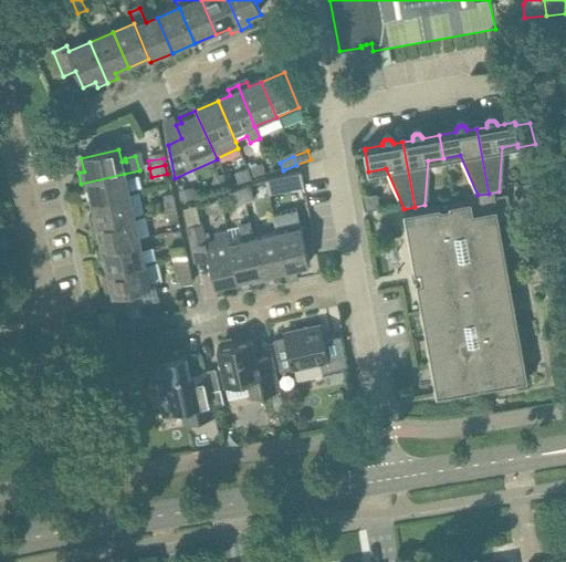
[(261,168),(249,173),(251,180),(264,176),(261,168)]
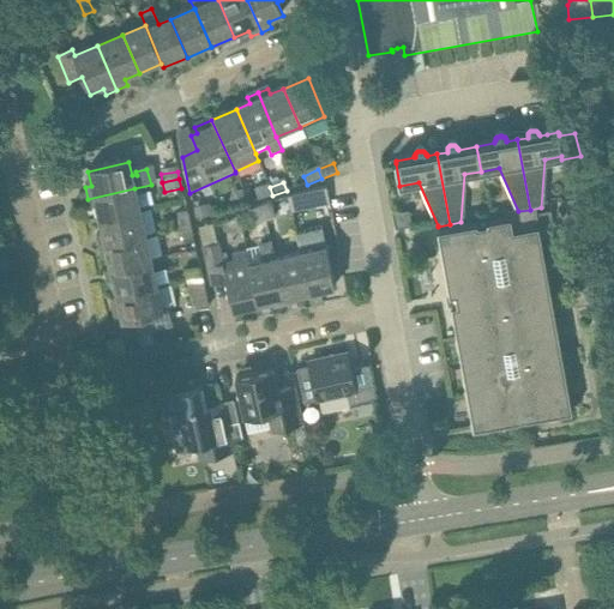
[(254,193),(257,202),(272,196),(270,187),(254,193)]
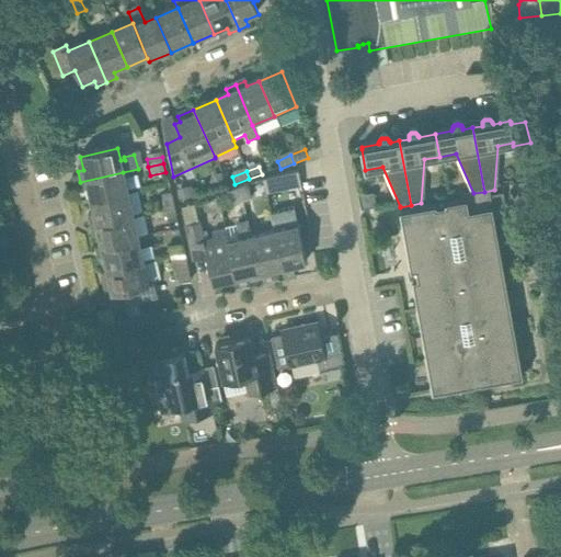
[(88,191),(91,203),(128,194),(123,172),(80,182),(82,192),(88,191)]
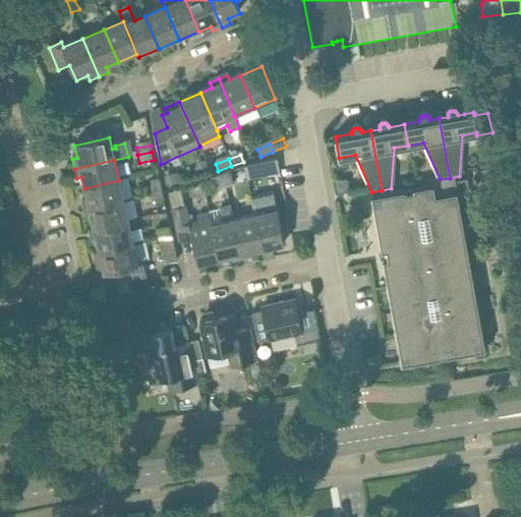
[(280,175),(277,162),(244,169),(247,182),(280,175)]
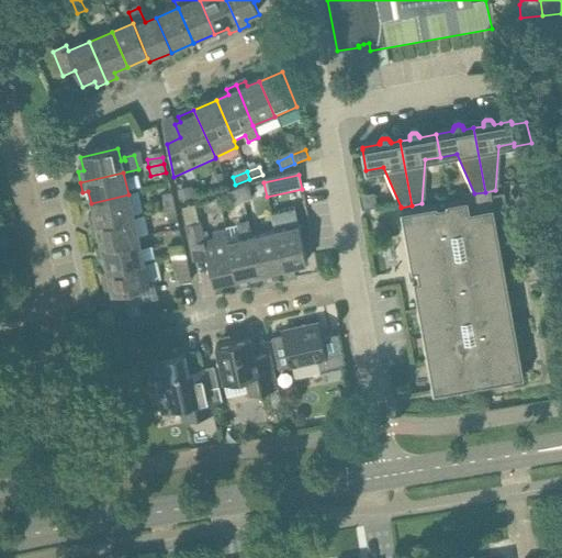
[(248,188),(239,191),(243,203),(244,204),(253,201),(248,188)]
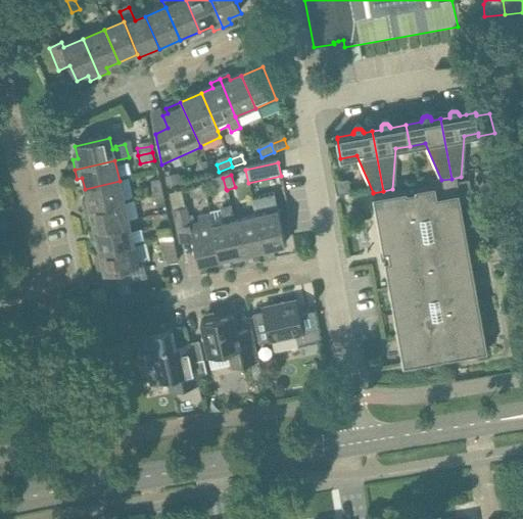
[(462,177),(461,177),(452,179),(441,180),(432,182),(433,188),(416,191),(416,193),(407,195),(407,193),(373,199),(383,254),(388,253),(390,263),(385,264),(403,368),(442,361),(442,360),(448,359),(448,360),(487,352),(456,179),(463,178),(462,177)]
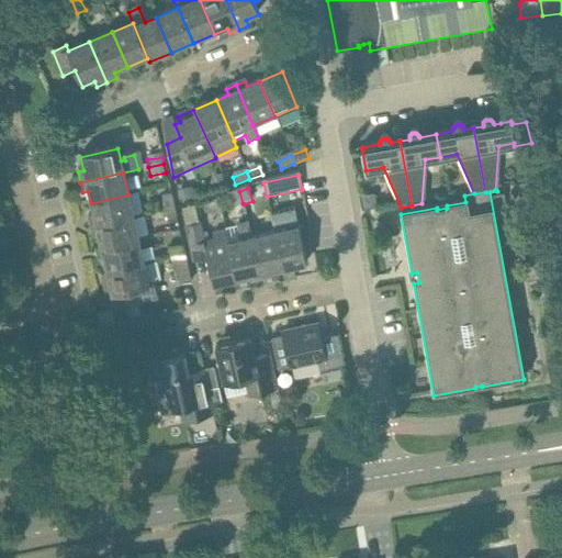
[(191,191),(178,194),(179,202),(193,200),(191,191)]
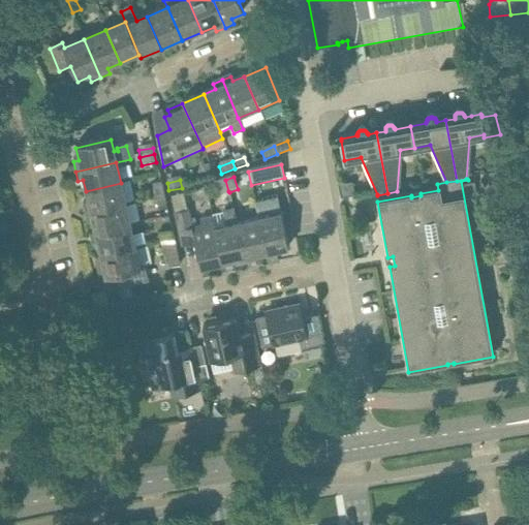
[(229,192),(228,191),(225,180),(218,182),(222,194),(229,192)]
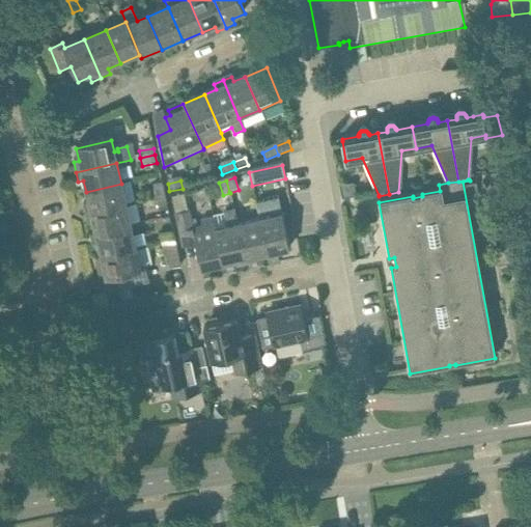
[(121,184),(86,192),(88,204),(83,205),(85,215),(127,205),(121,184)]
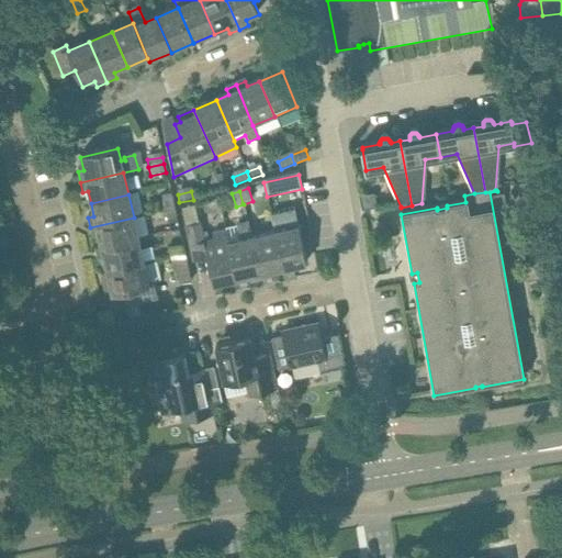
[(163,197),(166,211),(173,209),(171,196),(163,197)]
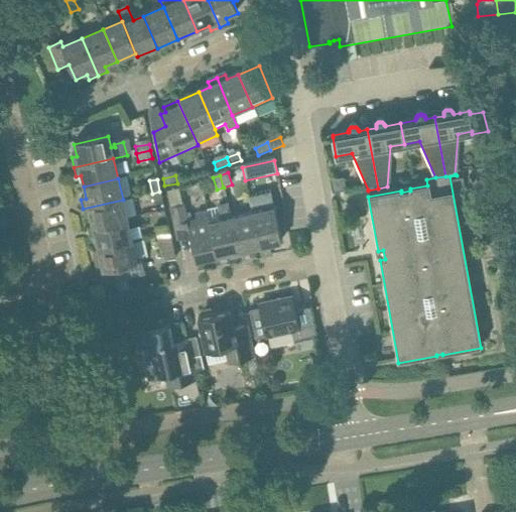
[(340,180),(332,182),(334,194),(346,192),(344,183),(340,184),(340,180)]
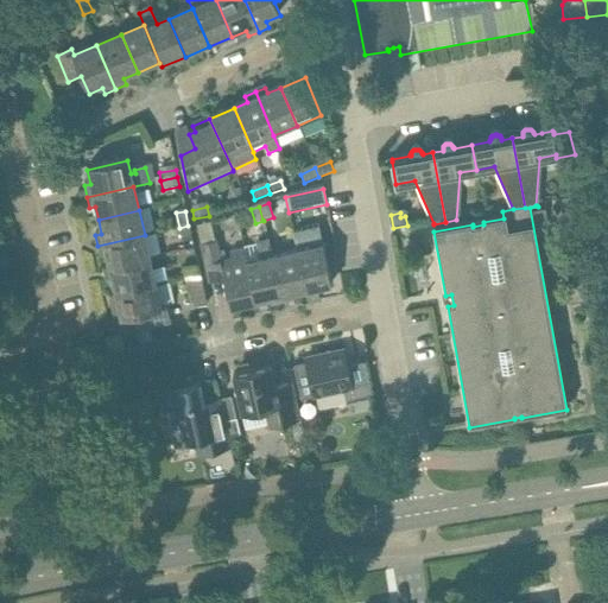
[(182,243),(191,241),(188,226),(179,228),(182,243)]
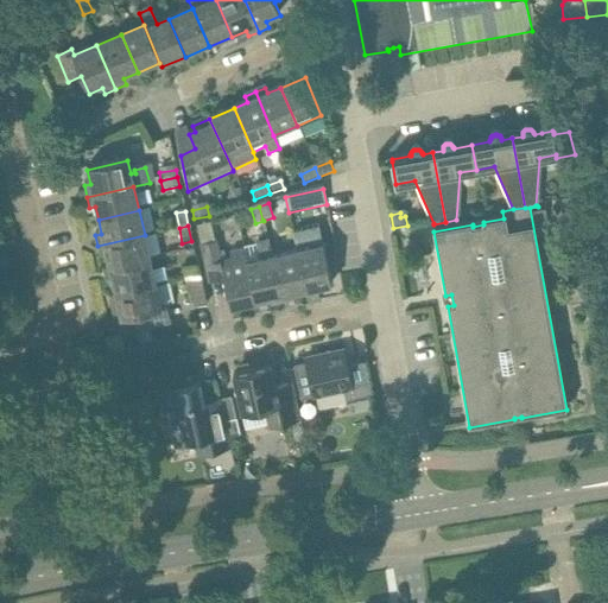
[(317,290),(331,287),(318,228),(292,234),(296,252),(305,293),(308,305),(321,303),(317,290)]
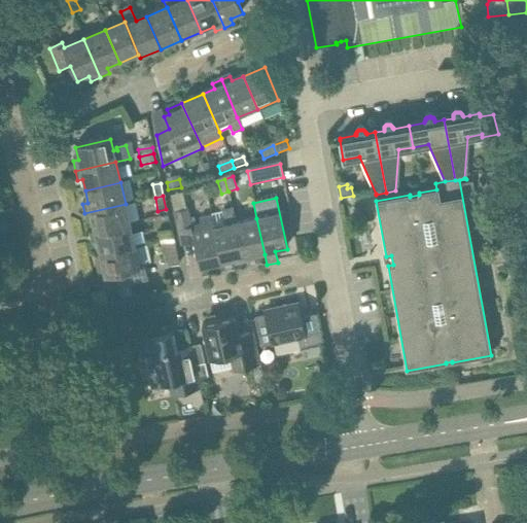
[(90,235),(90,236),(131,227),(126,204),(84,213),(88,223),(93,222),(95,234),(90,235)]
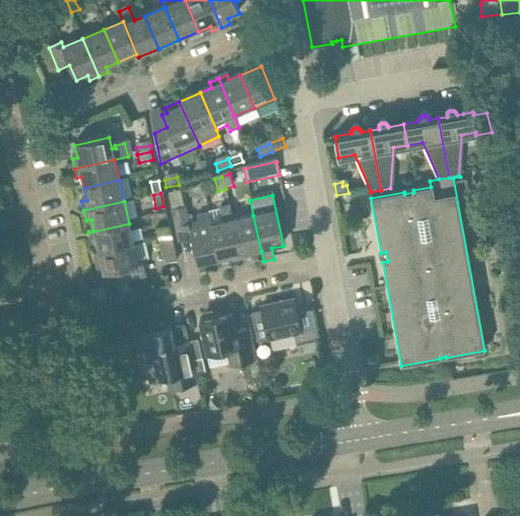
[(221,222),(211,226),(218,260),(231,257),(232,262),(241,260),(232,220),(230,207),(219,209),(221,222)]
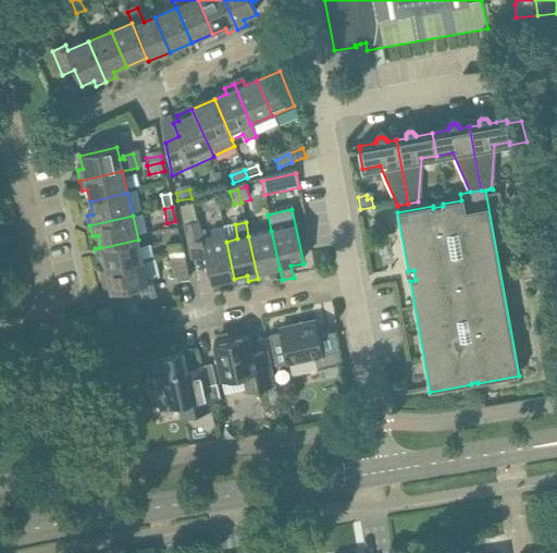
[(225,242),(225,236),(223,230),(210,233),(211,240),(202,242),(198,223),(184,226),(190,254),(203,250),(211,284),(234,279),(225,242)]
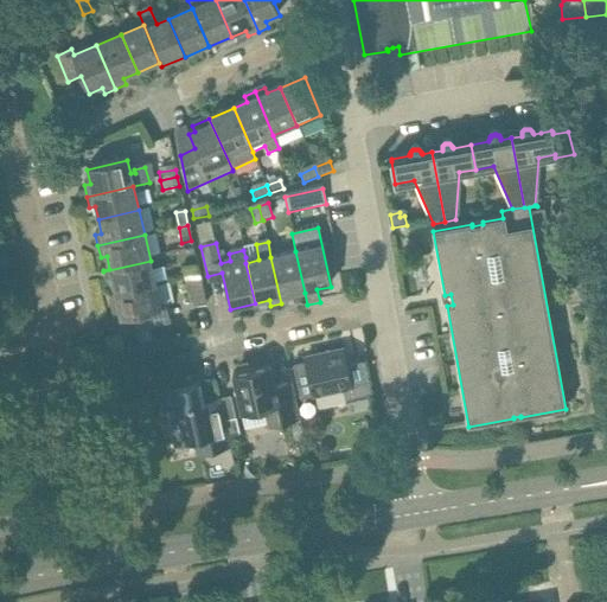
[(295,251),(270,257),(281,303),(293,301),(292,295),(305,293),(295,251)]
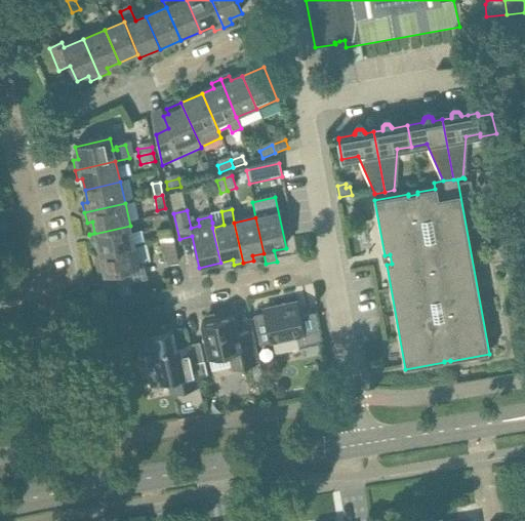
[(96,243),(99,254),(134,247),(130,226),(89,235),(91,244),(96,243)]
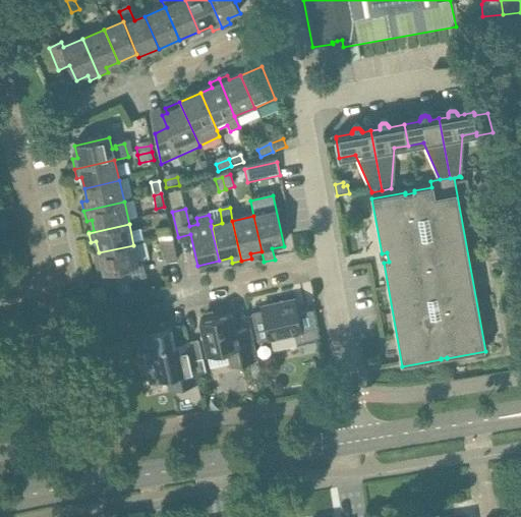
[(156,231),(159,240),(172,238),(170,228),(156,231)]
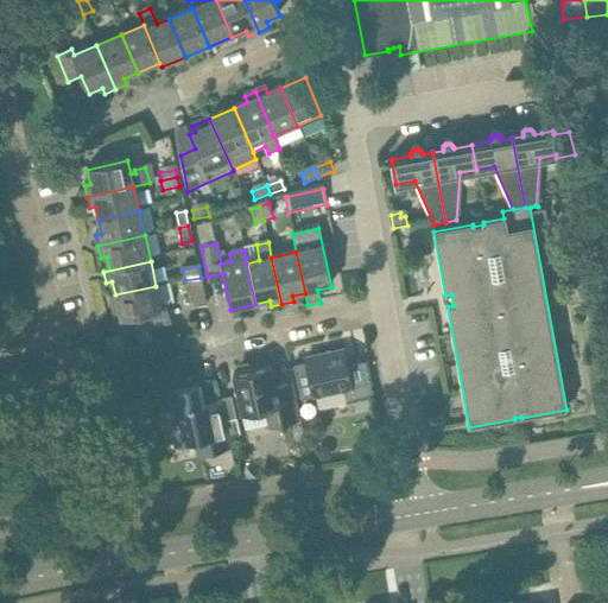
[(185,280),(191,311),(207,308),(201,278),(185,280)]
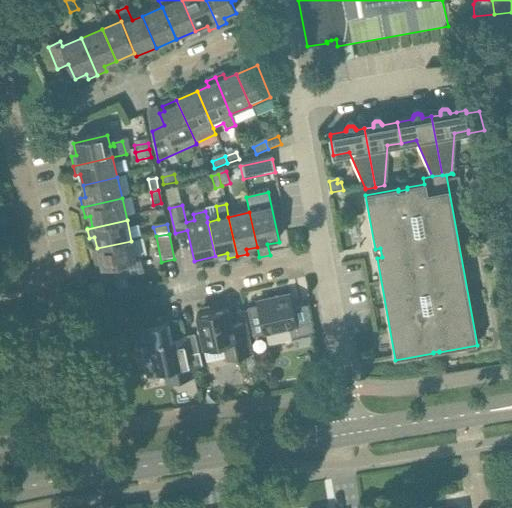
[(97,271),(108,269),(111,282),(144,274),(141,260),(136,261),(131,241),(97,248),(97,250),(92,251),(97,271)]
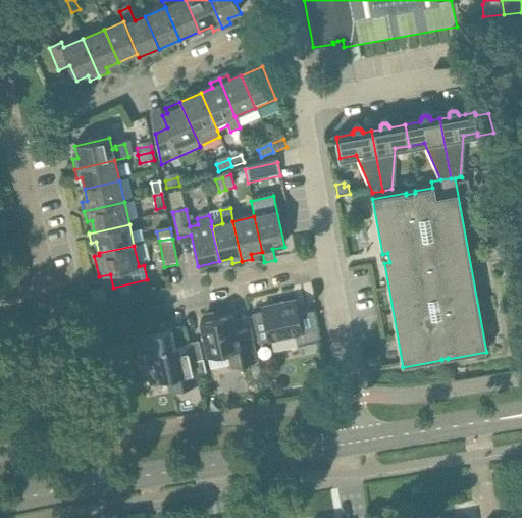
[(263,314),(252,316),(259,345),(269,343),(295,338),(297,347),(319,342),(313,313),(298,316),(295,303),(262,310),(263,314)]
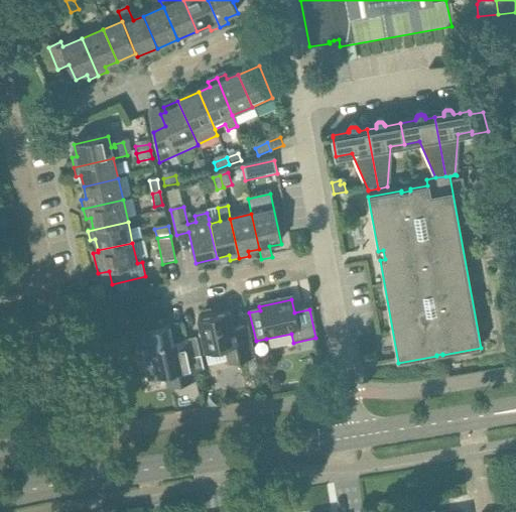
[(254,360),(247,328),(234,331),(230,312),(198,321),(206,354),(225,349),(229,366),(254,360)]
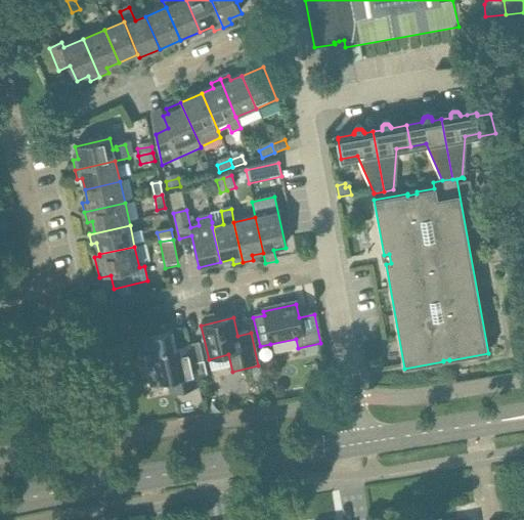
[(114,332),(108,333),(112,346),(117,345),(121,344),(125,338),(123,330),(123,329),(114,332)]
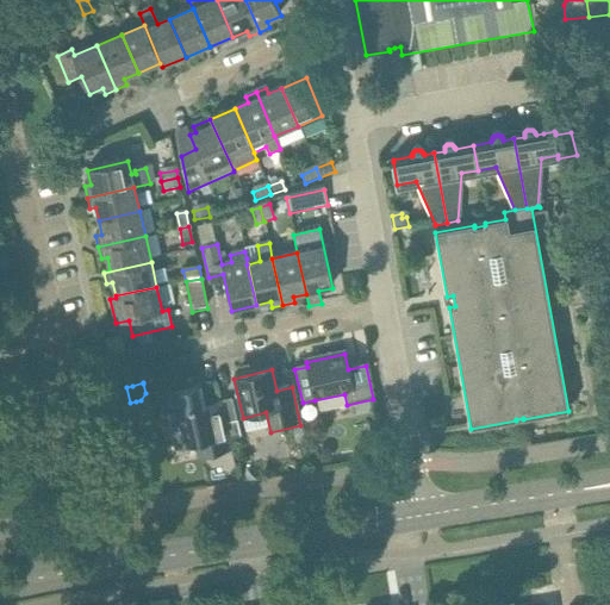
[(230,453),(222,411),(206,415),(200,386),(162,394),(175,450),(194,446),(198,460),(230,453)]
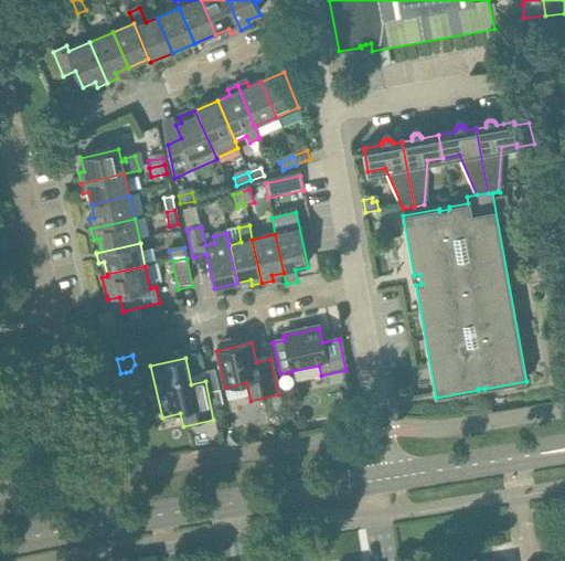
[(337,376),(322,379),(326,389),(339,385),(337,376)]
